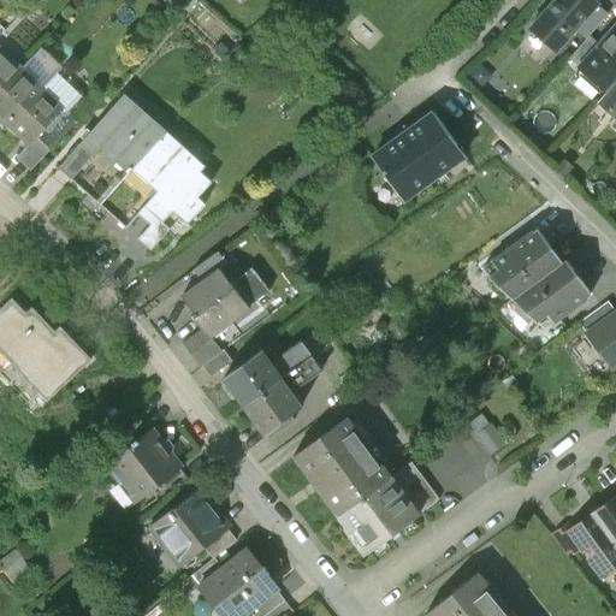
[(593,0),(554,0),(529,29),(555,52),(574,31),(598,4),(593,0)]
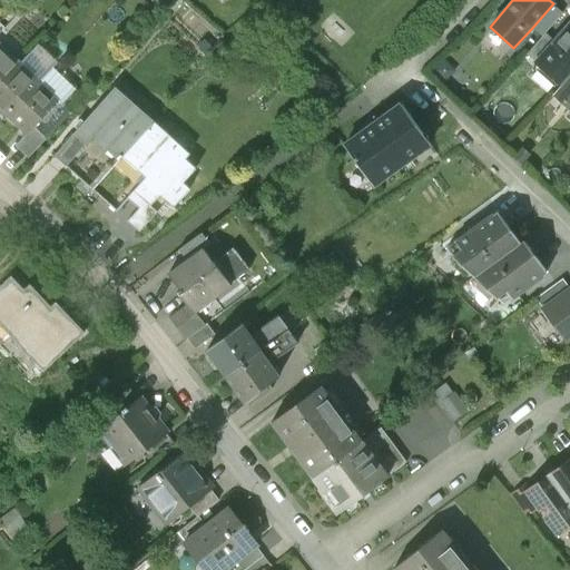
[(531,29),(541,38),(564,13),(553,3),(531,29)]
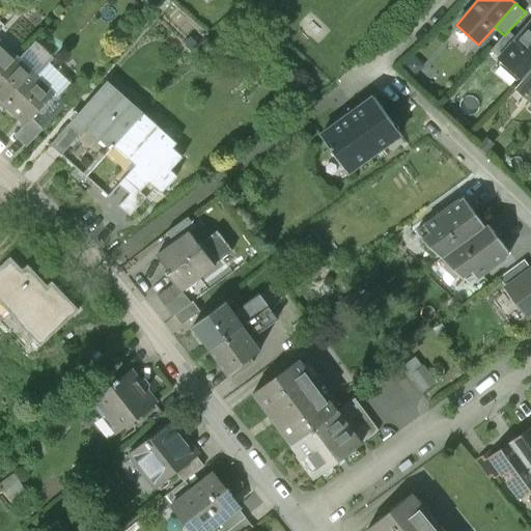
[(522,84),(530,73),(530,28),(500,65),(522,84)]
